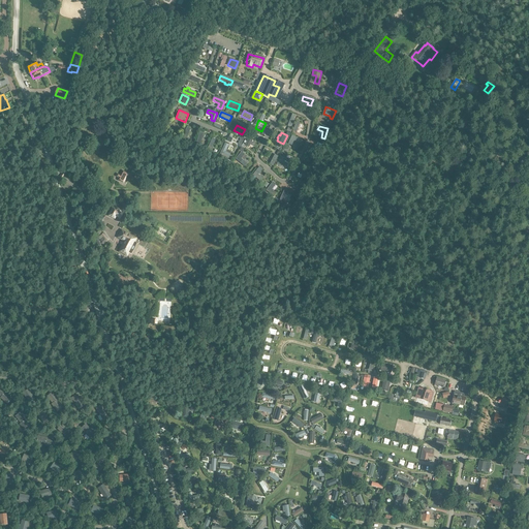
[(292,134),(288,143),(291,145),(293,138),(301,142),(302,138),(292,134)]
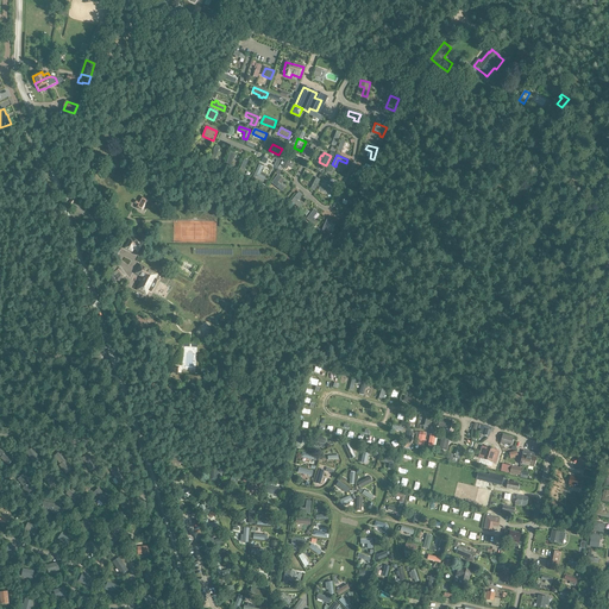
[(259,164),(253,177),(263,182),(265,177),(259,174),(263,167),(259,164)]
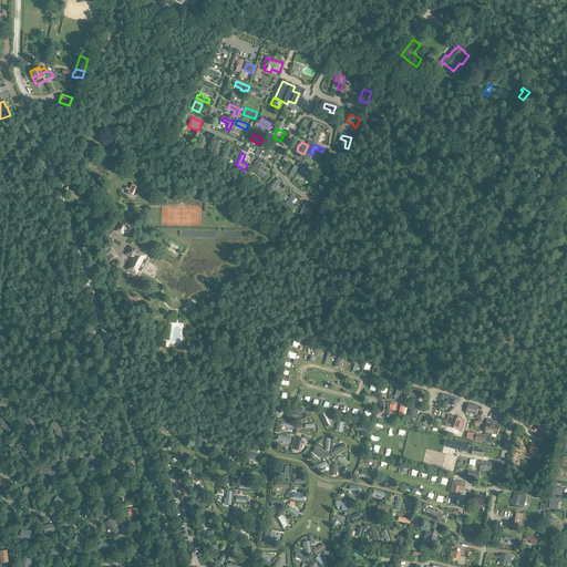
[(261,165),(259,163),(253,171),(263,178),(265,175),(258,169),(261,165)]
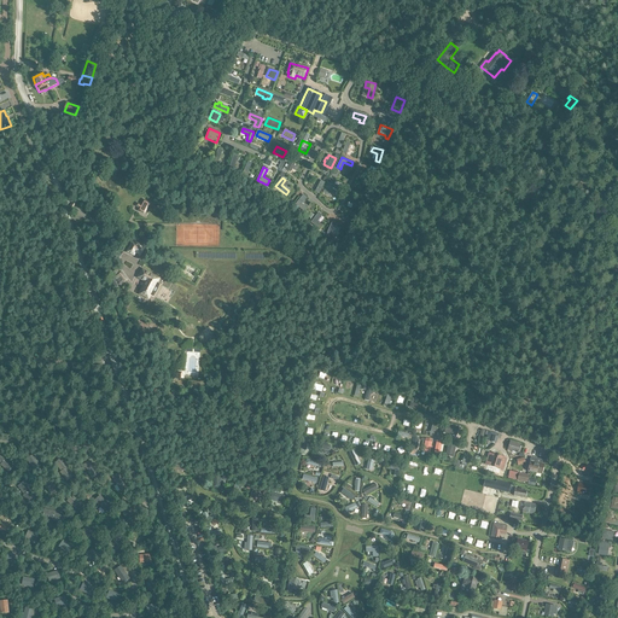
[(324,192),(332,196),(336,186),(328,182),(324,192)]
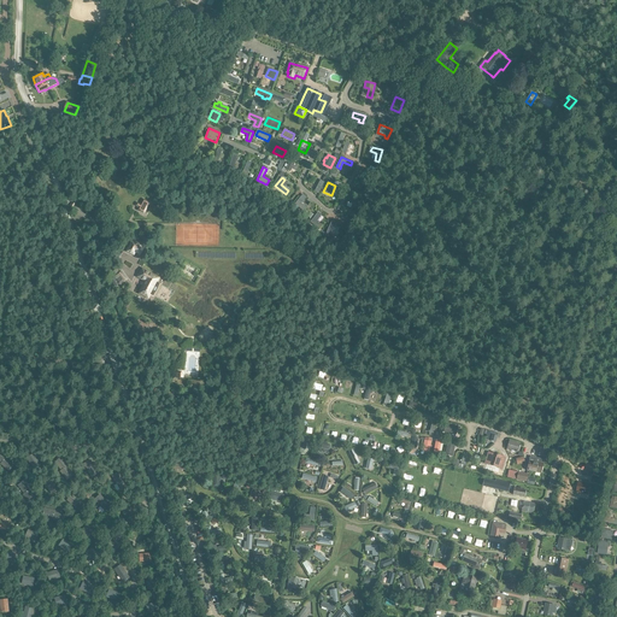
[(353,188),(352,192),(363,197),(366,188),(363,186),(360,191),(353,188)]
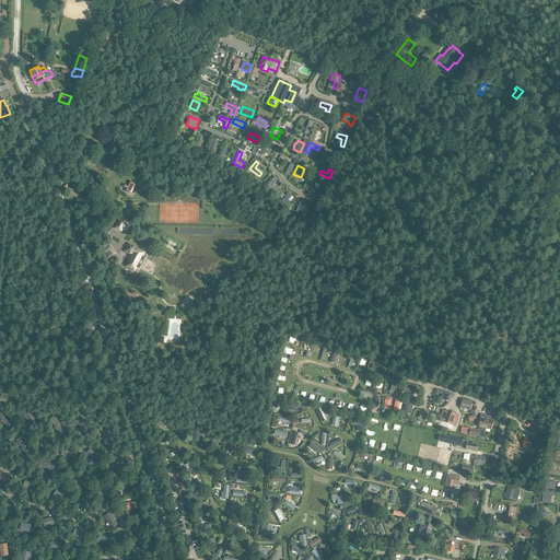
[(276,176),(268,185),(276,191),(278,189),(273,185),(279,178),(276,176)]
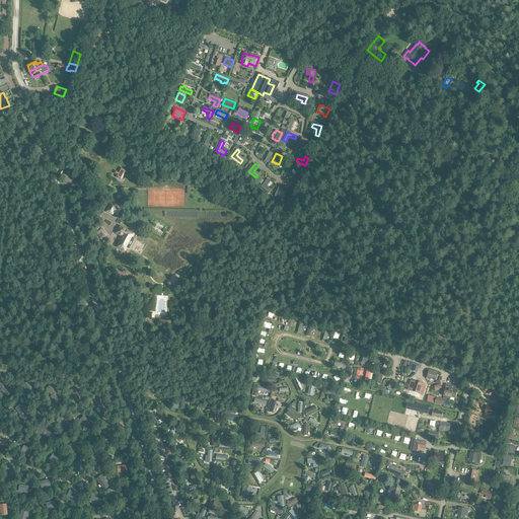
[(294,166),(292,170),(293,170),(296,171),(298,172),(296,177),(299,178),(301,173),(303,170),(294,166)]
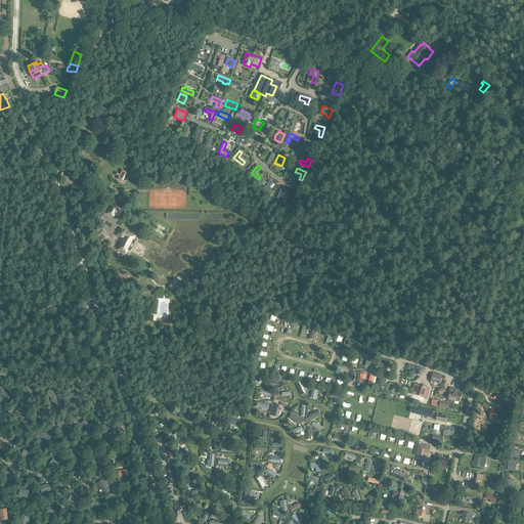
[(117,172),(115,175),(118,176),(117,178),(123,181),(127,172),(122,169),(120,172),(119,174),(117,172)]
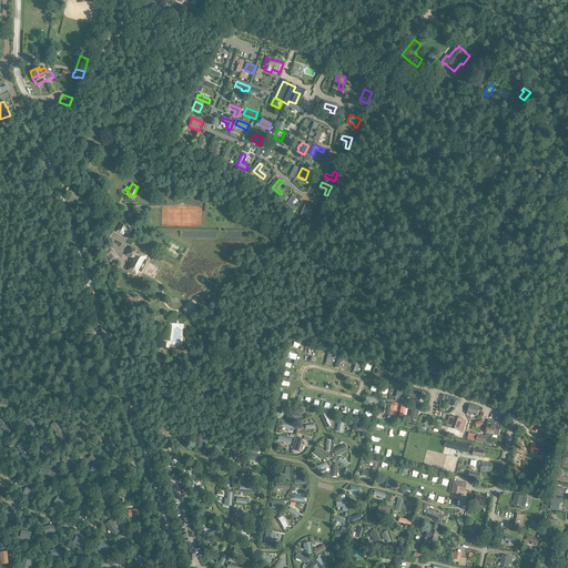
[(292,204),(296,199),(293,195),(286,204),(294,211),(296,208),(292,204)]
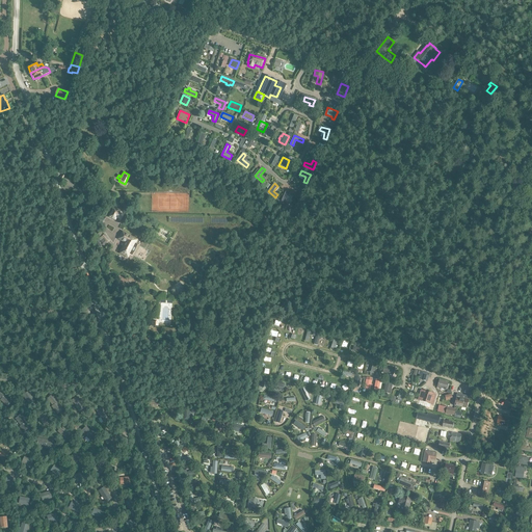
[(286,191),(280,207),(283,208),(284,206),(286,207),(287,205),(288,206),(290,202),(286,201),(289,193),(286,191)]
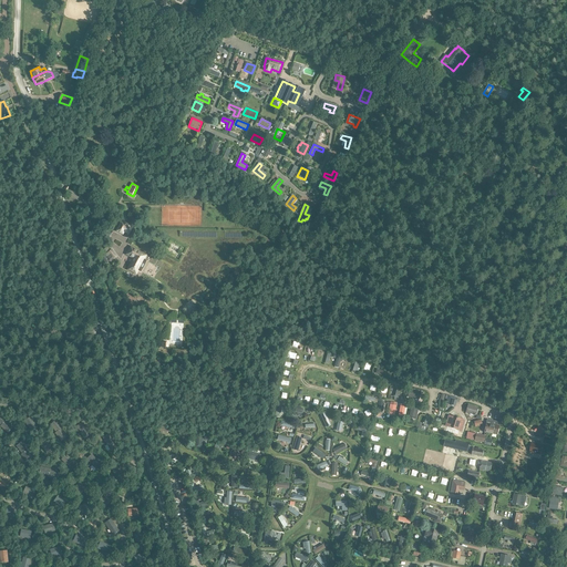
[(122,222),(116,230),(123,234),(124,232),(126,233),(130,226),(127,225),(122,222)]
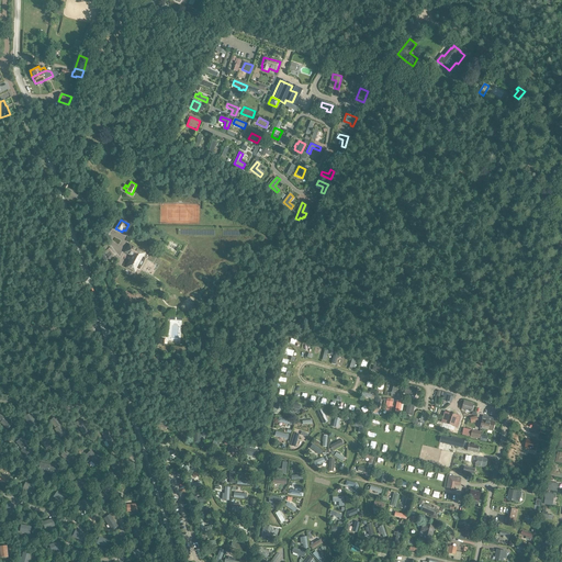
[(128,244),(124,253),(132,257),(127,263),(126,267),(136,272),(137,270),(137,269),(139,270),(145,259),(144,258),(146,253),(128,244)]
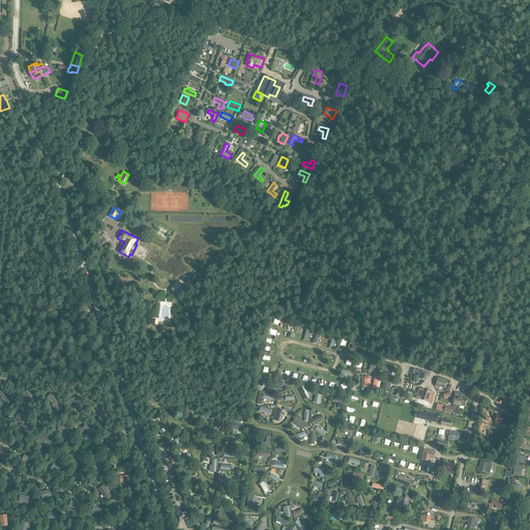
[(105,233),(99,237),(105,244),(110,240),(105,233)]
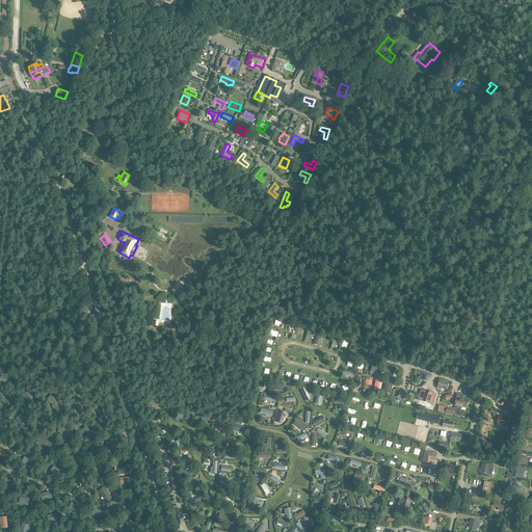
[(262,365),(261,368),(260,372),(264,373),(265,369),(271,370),(272,367),(262,365)]
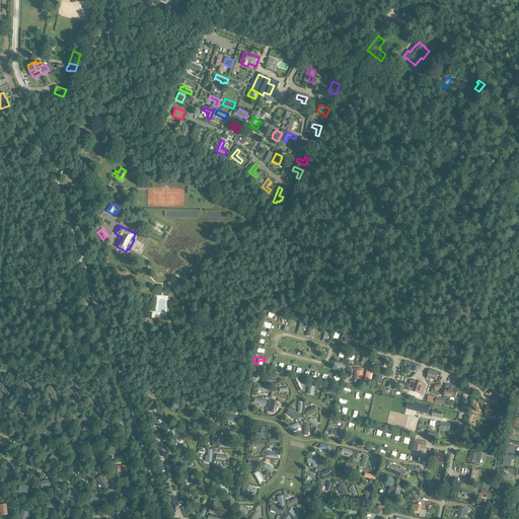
[(375,357),(373,363),(383,365),(385,359),(375,357)]
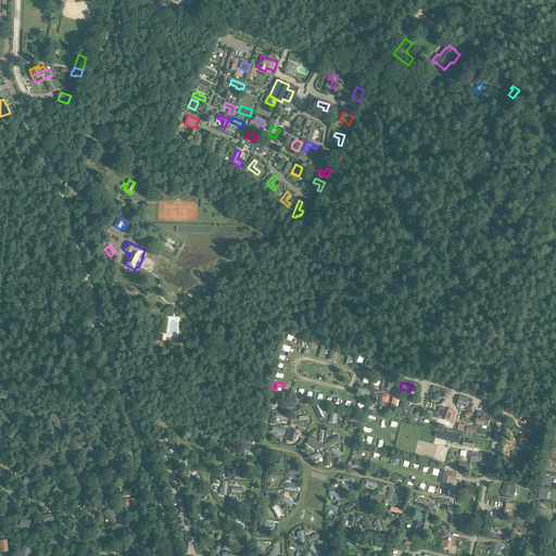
[(440,388),(439,392),(438,395),(446,399),(447,394),(450,394),(451,391),(440,388)]
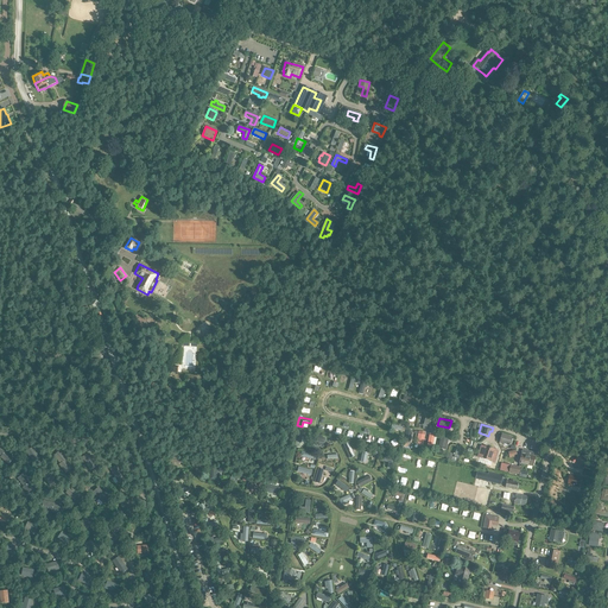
[(306,435),(303,435),(304,431),(299,430),(296,445),(301,447),(303,438),(305,438),(306,435)]
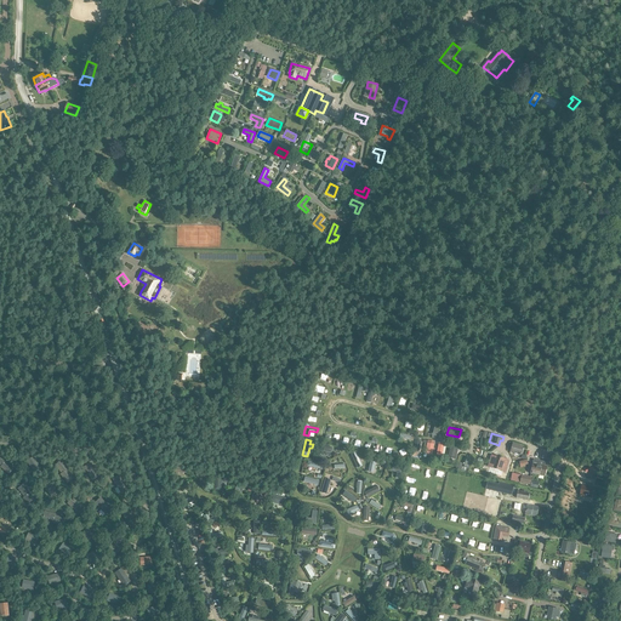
[(524,446),(512,443),(510,453),(520,455),(524,446)]
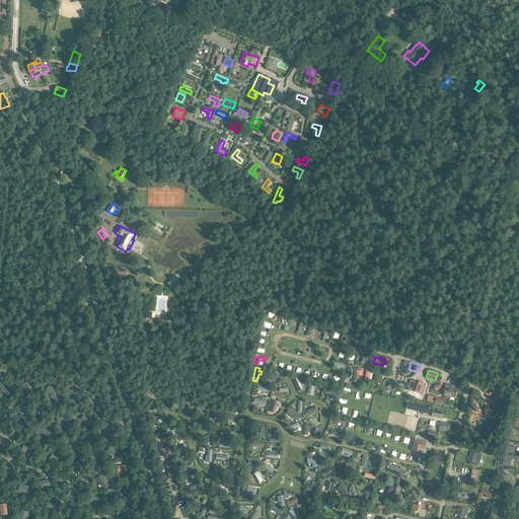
[(381,383),(383,374),(376,373),(374,382),(381,383)]
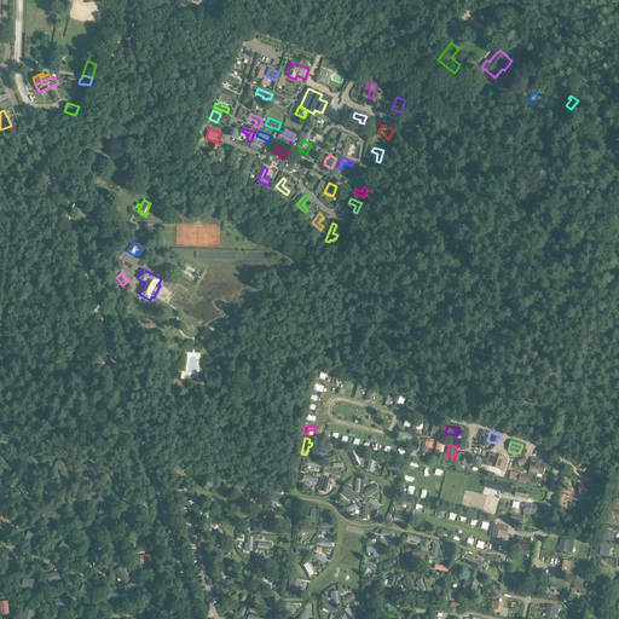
[(490,453),(486,466),(495,468),(498,456),(490,453)]
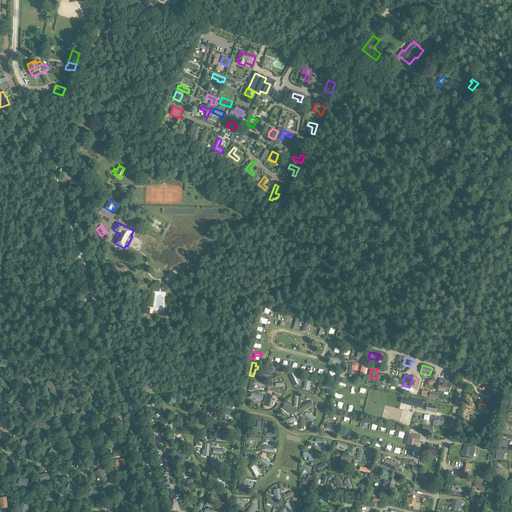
[(27,377),(22,380),(28,389),(33,385),(30,380),(27,377)]
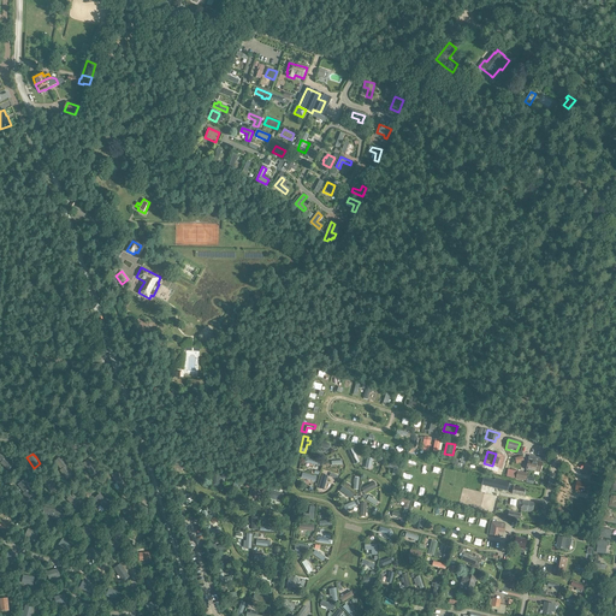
[(505,457),(496,454),(492,466),(502,469),(505,457)]
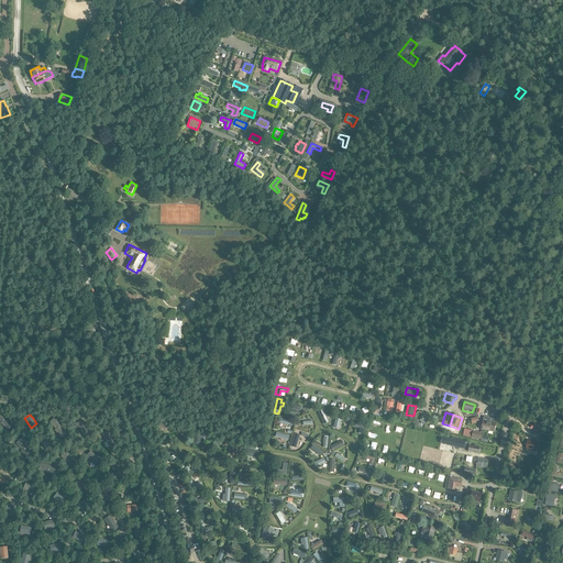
[(61,426),(62,424),(55,417),(50,421),(56,429),(61,426)]
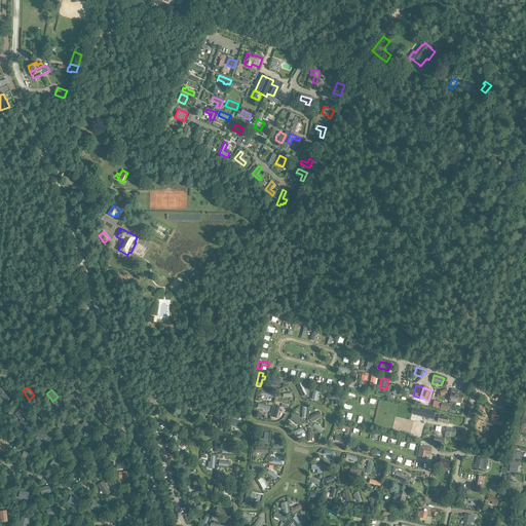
[(397,401),(400,391),(392,389),(389,398),(397,401)]
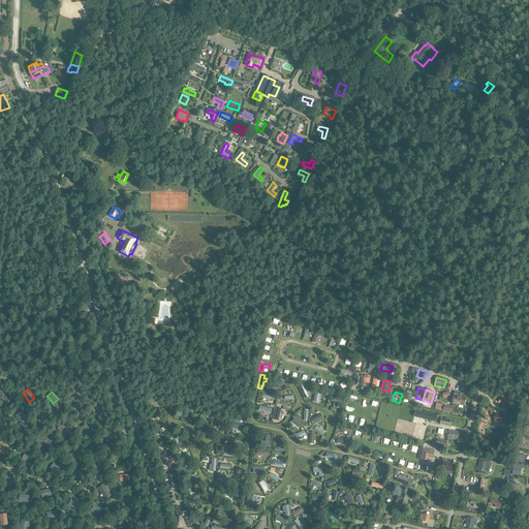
[(454,396),(452,403),(464,406),(465,398),(459,397),(458,397),(459,393),(455,392),(454,396)]
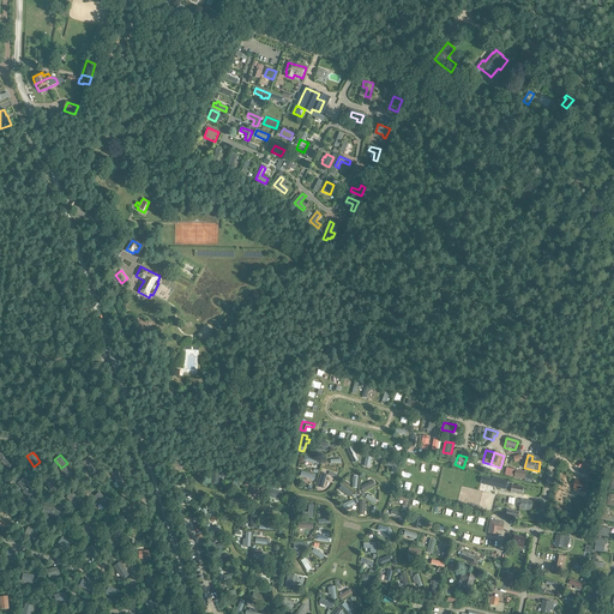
[(5,456),(1,461),(0,462),(8,468),(13,463),(6,456),(5,456)]
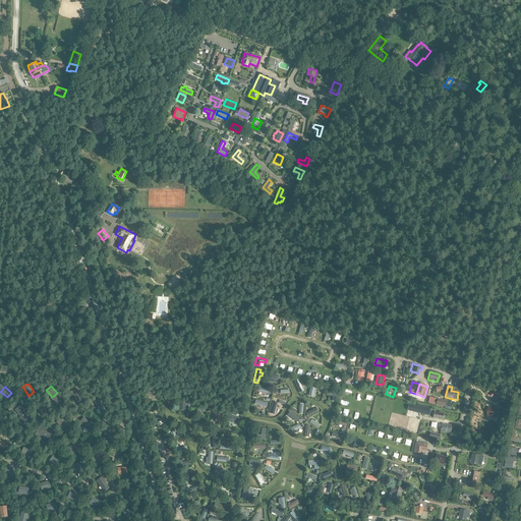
[(335,389),(330,388),(329,395),(334,396),(333,402),(337,402),(338,392),(335,391),(335,389)]
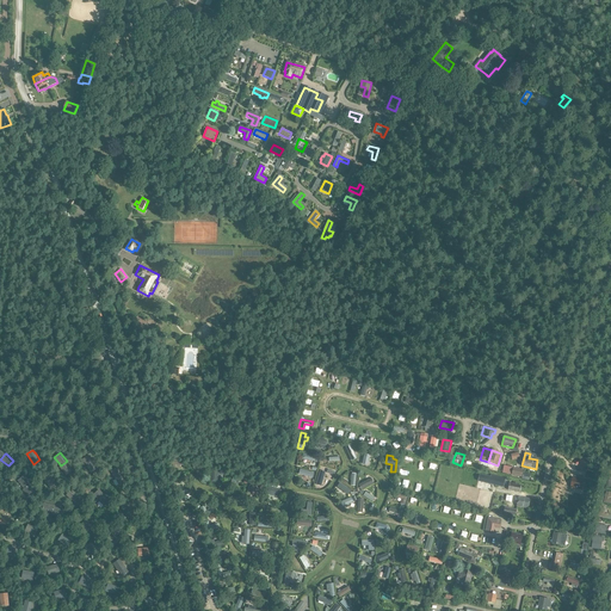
[(90,456),(82,460),(91,473),(97,468),(93,462),(90,456)]
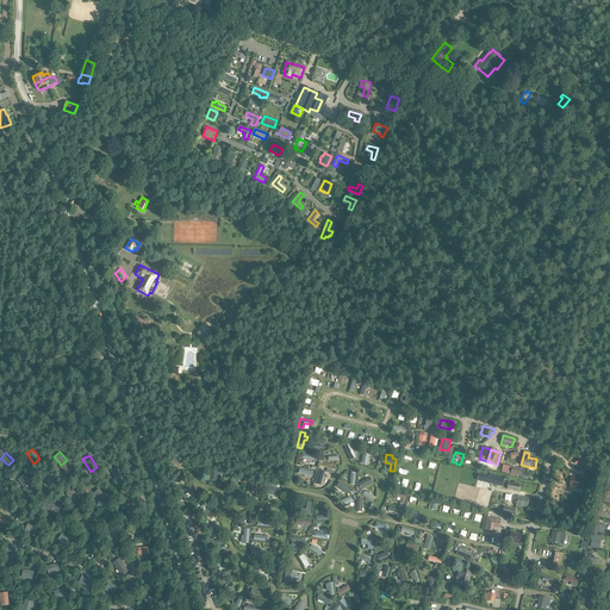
[(66,461),(61,465),(60,466),(66,474),(72,470),(66,461)]
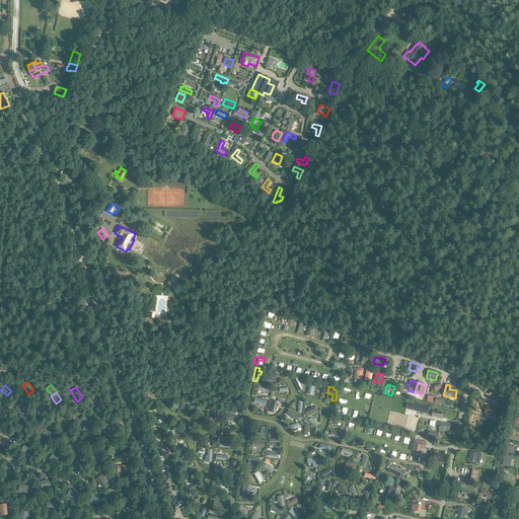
[(100,397),(94,400),(100,412),(106,409),(102,401),(100,397)]
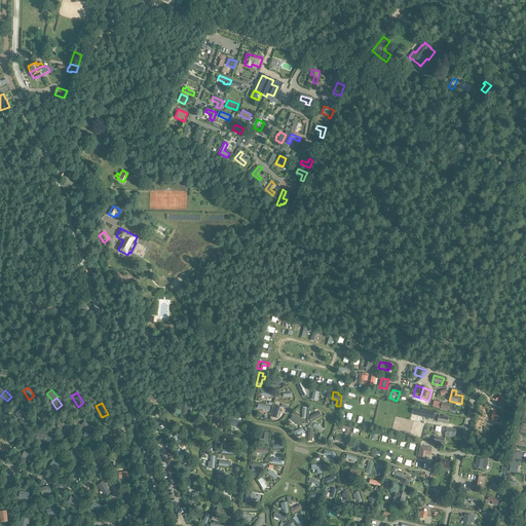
[(182,404),(182,414),(187,414),(187,408),(192,408),(192,404),(182,404)]
